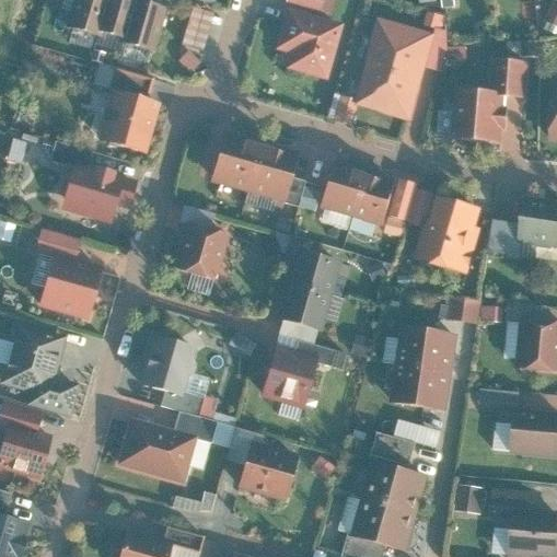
[(84,0),(77,28),(102,36),(103,32),(112,0),(84,0)]
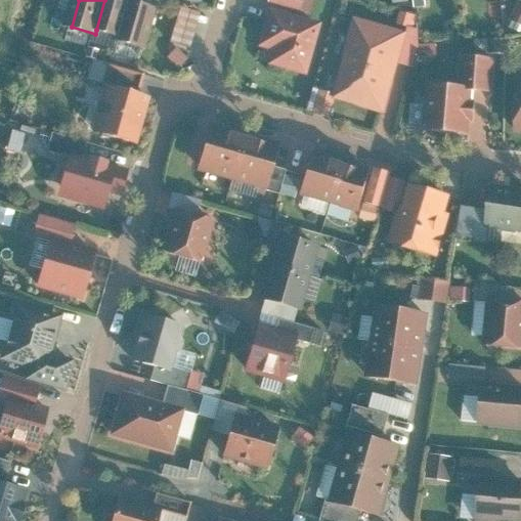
[(104,0),(96,30),(120,37),(130,2),(130,0),(104,0)]
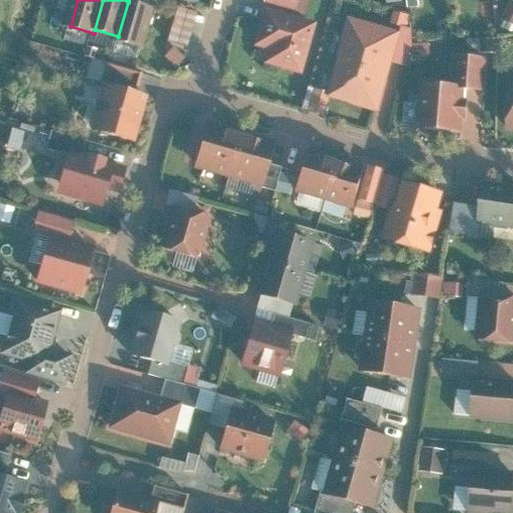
[(295,10),(296,8),(305,11),(308,0),(264,0),(264,1),(295,10)]
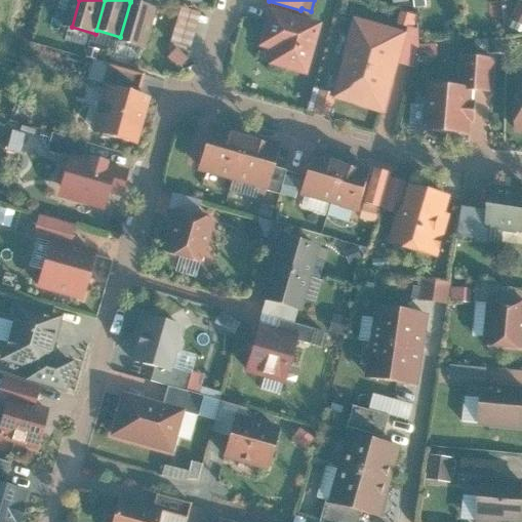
[(519,0),(512,17),(521,22),(521,0),(519,0)]
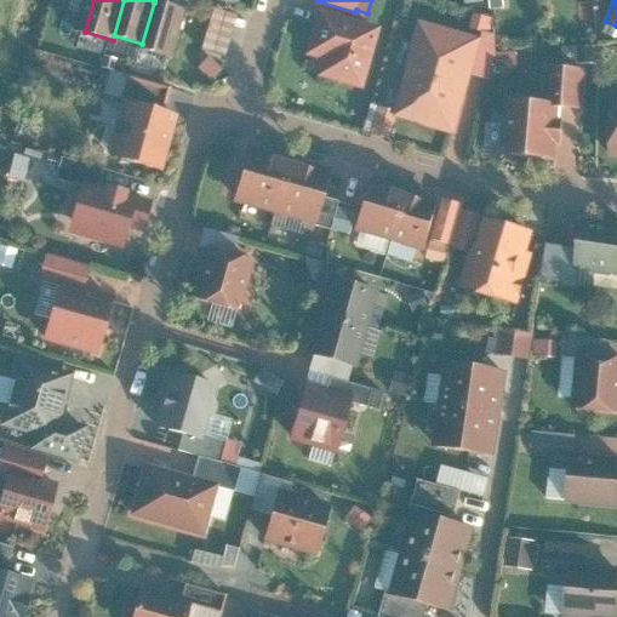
[(141,49),(167,56),(181,11),(154,3),(142,44),(141,49)]
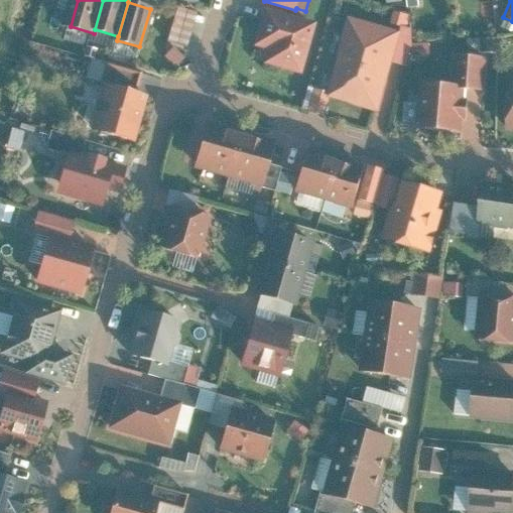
[(167,38),(187,44),(198,10),(177,4),(167,38)]
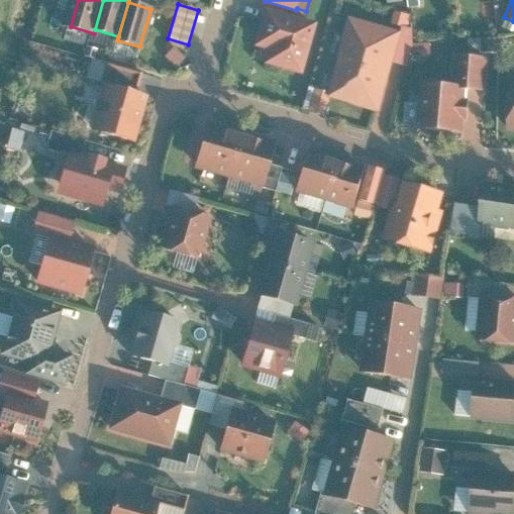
[(302,72),(316,20),(279,9),(265,5),(253,43),(268,47),(264,61),(302,72)]
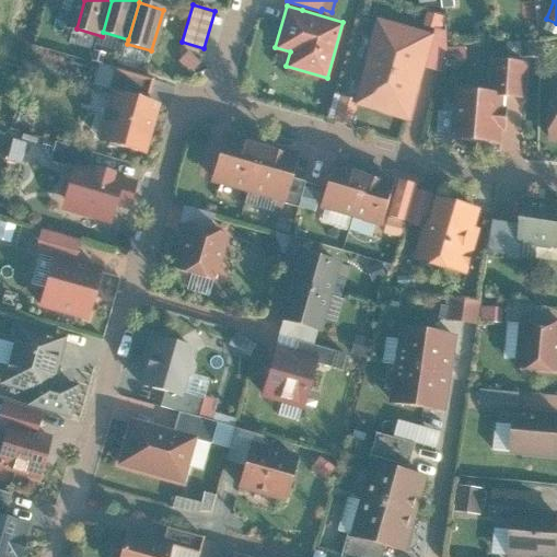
[(426,65),(433,39),(379,23),(366,65),(421,81),(426,65)]
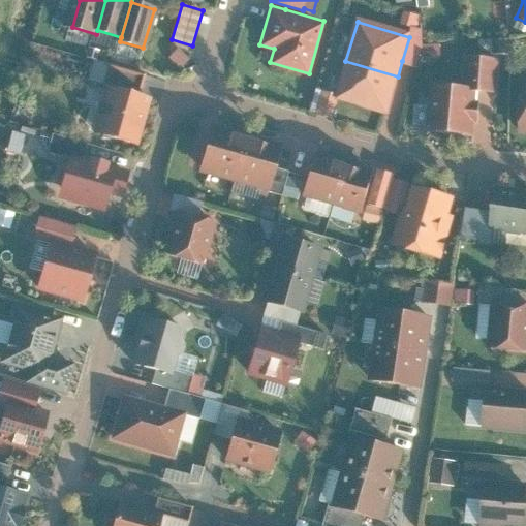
[(412,25),(409,37),(402,61),(419,65),(425,43),(424,27),(412,25)]
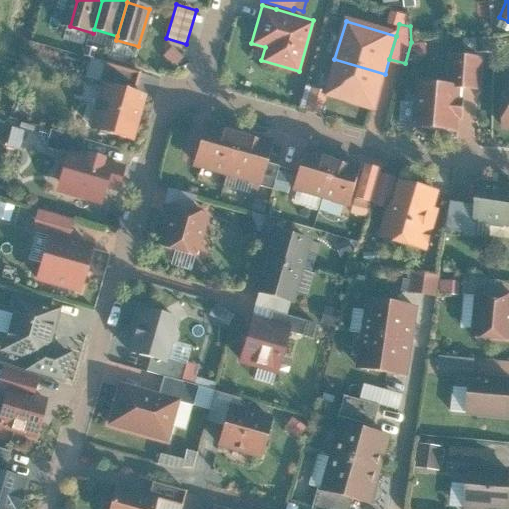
[(478,36),(478,50),(493,50),(493,36),(478,36)]
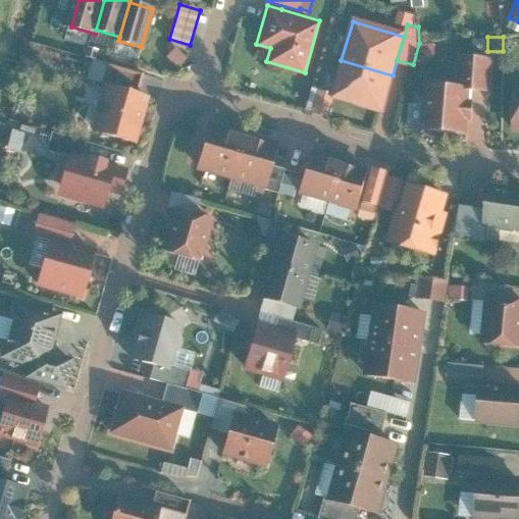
[(96,57),(99,47),(88,44),(85,54),(96,57)]
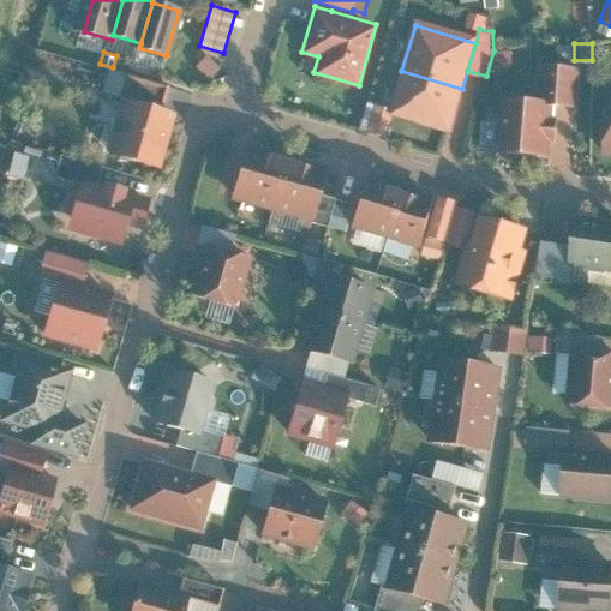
[(196,64),(209,77),(221,66),(208,52),(196,64)]
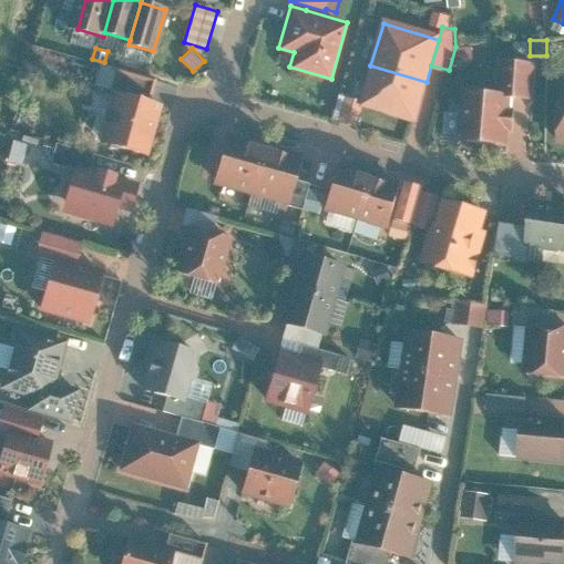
[(501,58),(498,91),(508,91),(508,95),(513,95),(534,98),(537,61),(501,58)]
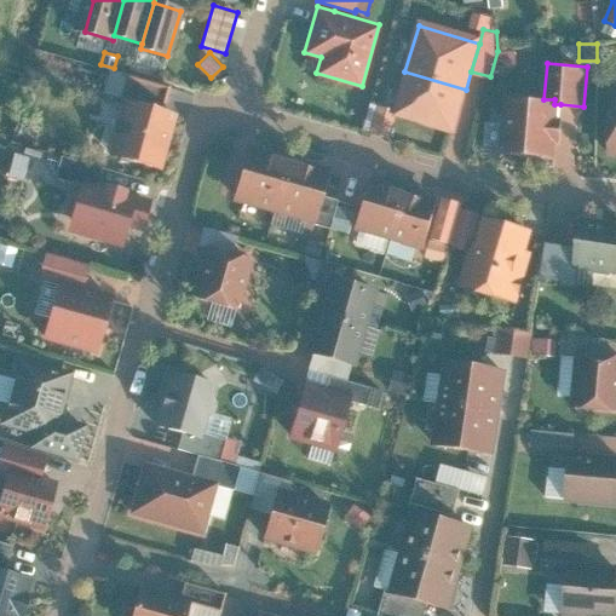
[(109,154),(161,168),(177,113),(162,108),(170,84),(110,67),(103,91),(120,95),(119,99),(124,101),(119,117),(127,120),(124,133),(115,131),(109,154)]
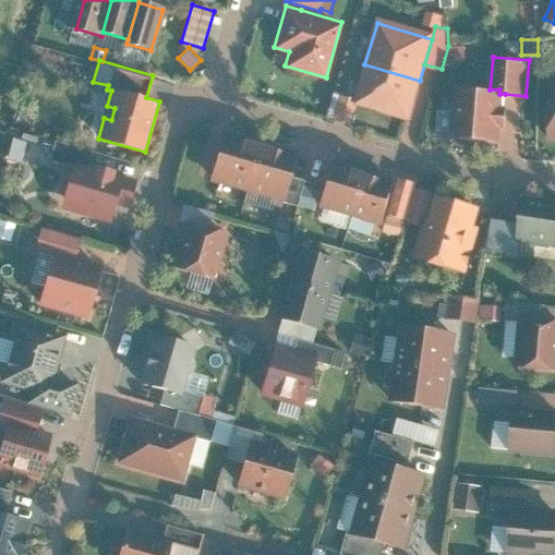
[(408,122),(420,81),(364,64),(352,106),(408,122)]
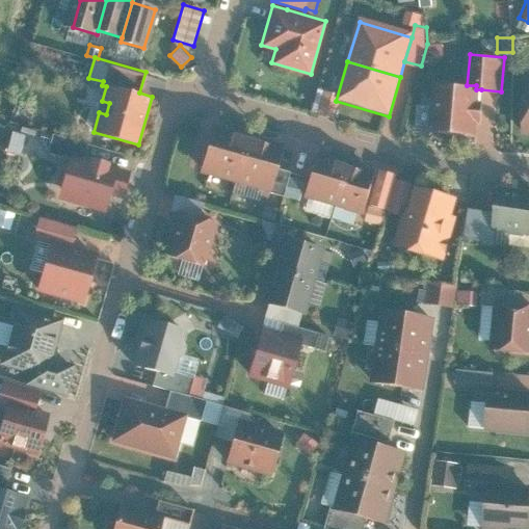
[(476,85),(467,85),(434,82),(430,130),(477,134),(478,120),(482,121),(484,100),(480,100),(481,89),(476,89),(476,85)]
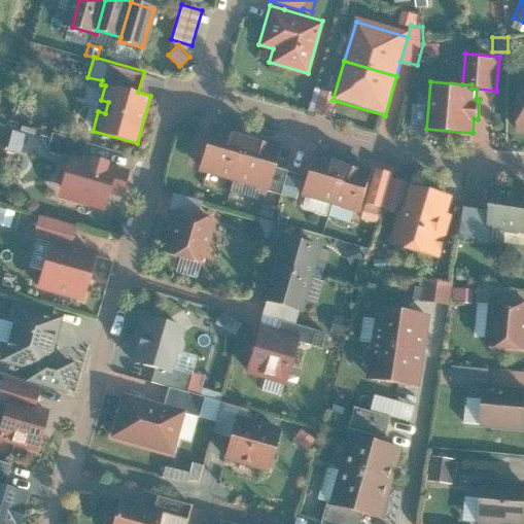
[(333,97),(320,93),(314,112),(327,115),(333,97)]
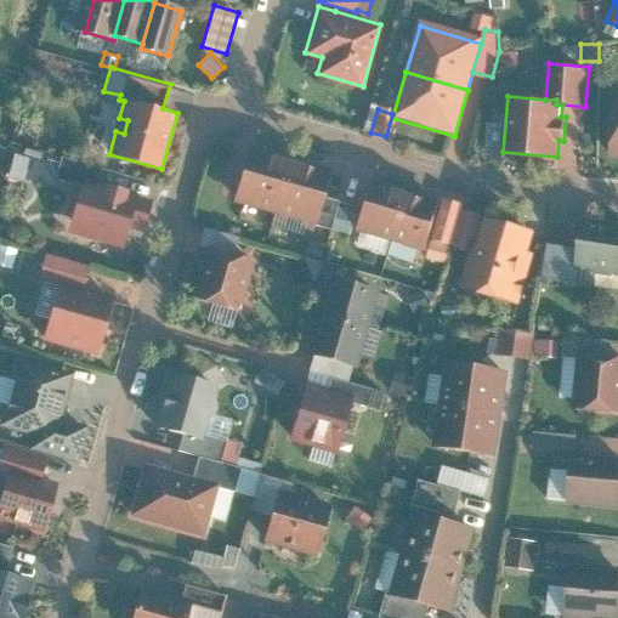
[(276,211),(292,159),(250,147),(234,199),(276,211)]
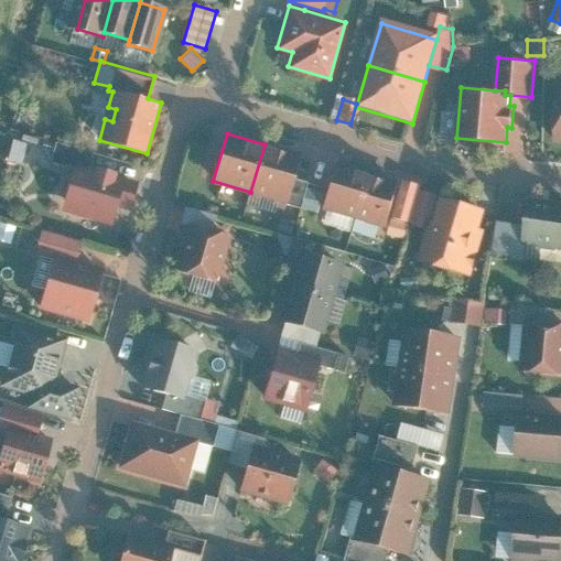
[(74,162),(87,165),(92,151),(55,140),(49,160),(64,164),(65,163),(73,165),(74,162)]
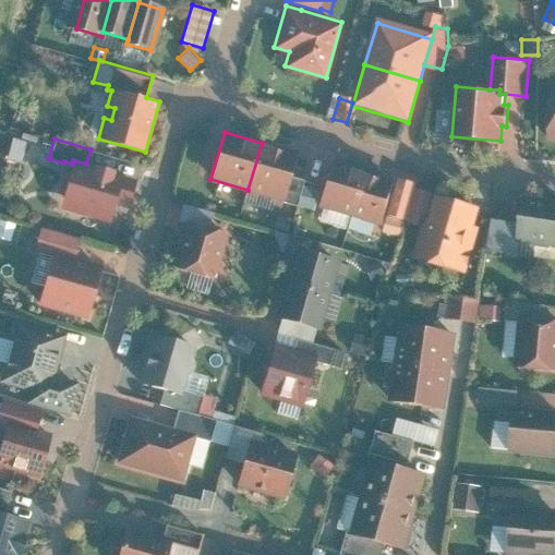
[(7,155),(21,159),(25,144),(12,140),(7,155)]
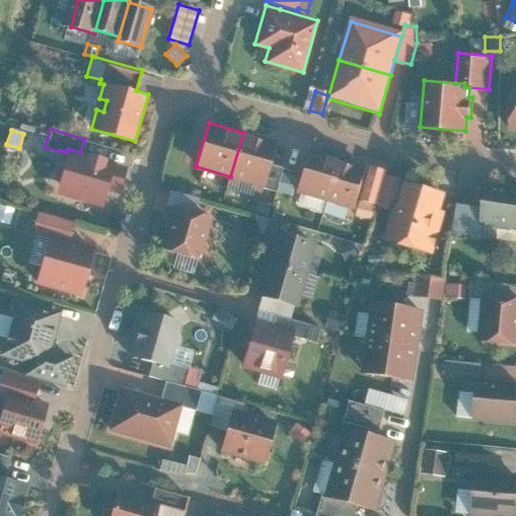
[(243,133),(230,176),(264,187),(271,164),(278,143),(243,133)]
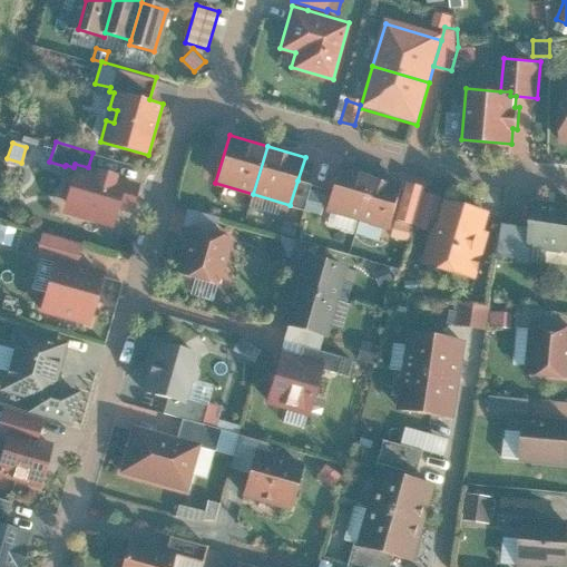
[(75,164),(74,167),(60,212),(111,226),(117,208),(130,212),(139,183),(88,167),(75,164)]
